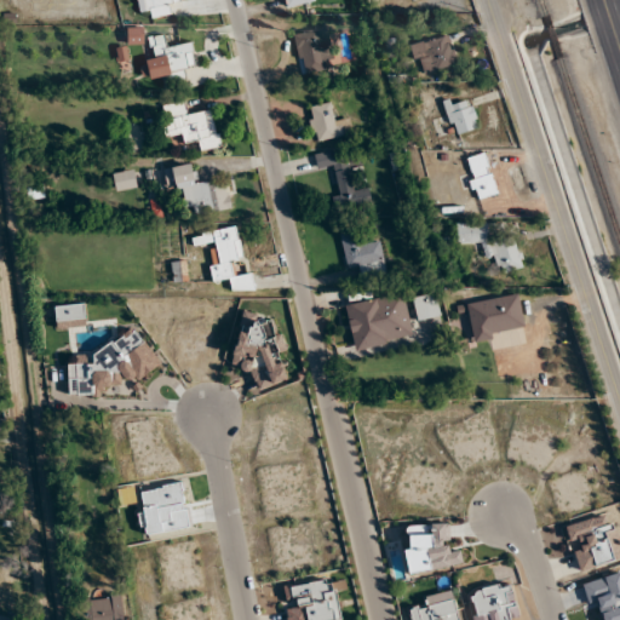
[(181,0),(141,0),(144,19),(173,15),(171,3),(182,1),(181,0)]
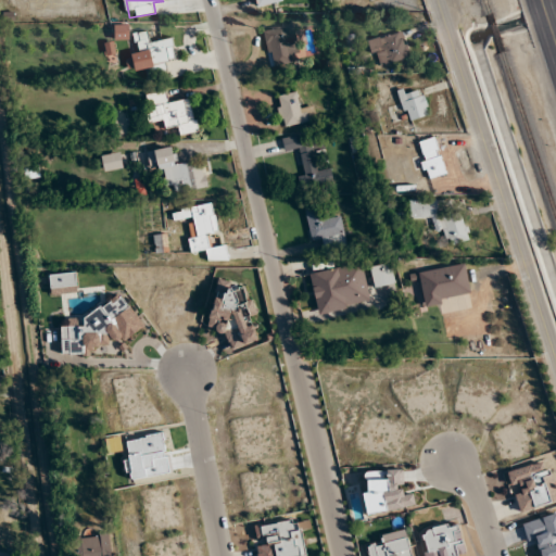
[(282,0),(256,0),(260,9),(282,0)]
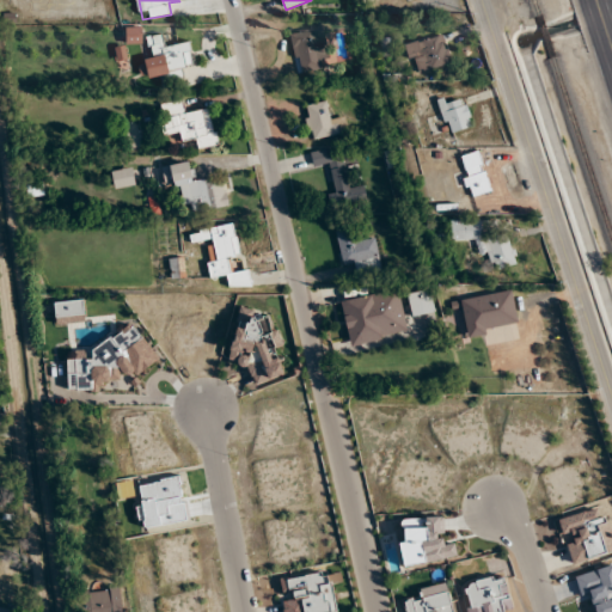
[(298,75),(322,71),(319,57),(329,55),(324,28),(289,34),(298,75)]
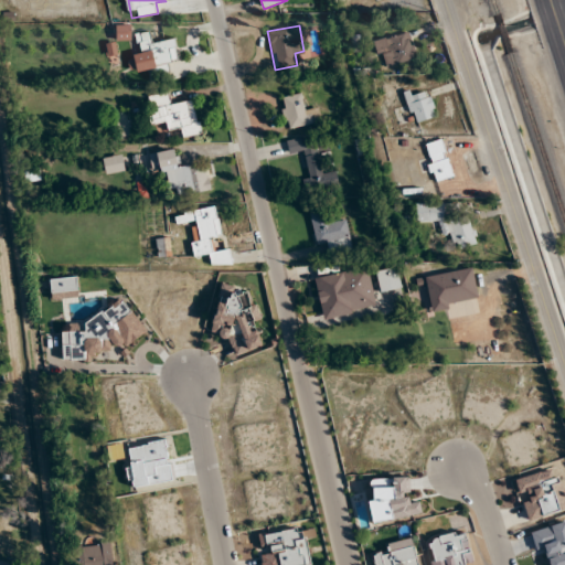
[(391,66),(417,57),(407,30),(373,43),(379,57),(386,54),(391,66)]
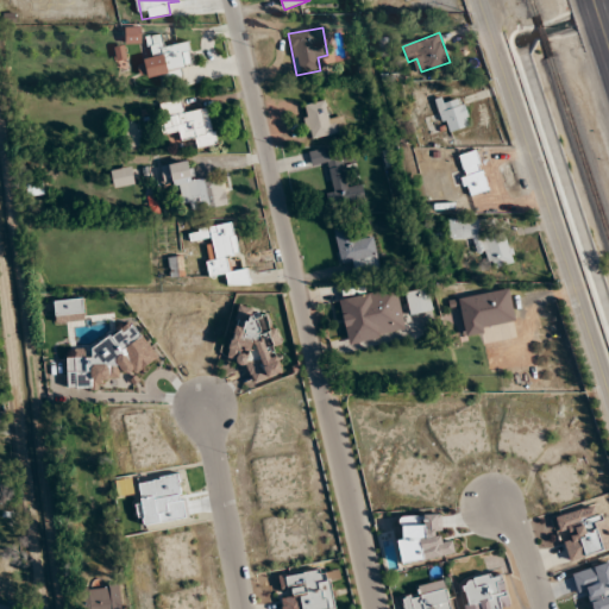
[(183,80),(181,67),(192,66),(189,42),(164,45),(163,35),(148,37),(151,61),(139,62),(140,76),(161,73),(163,82),(183,80)]
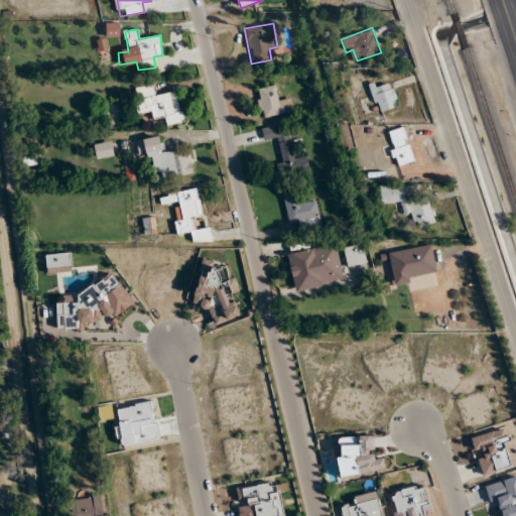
[(399,106),(390,82),(369,89),(378,113),(399,106)]
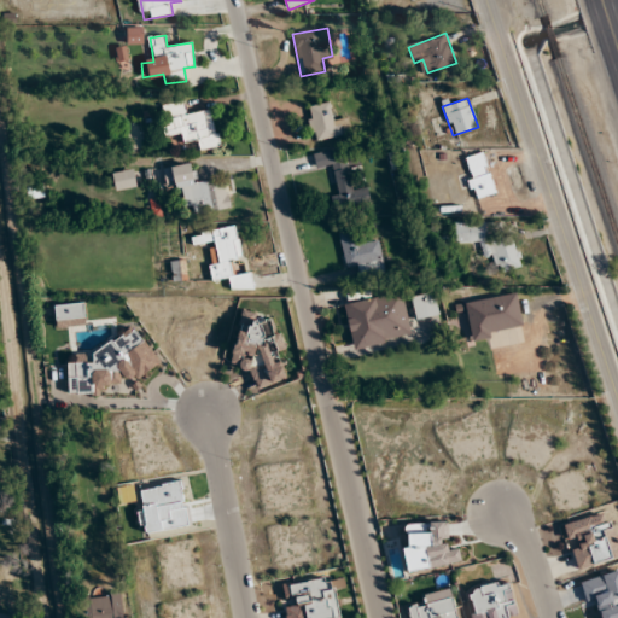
[(340,135),(333,100),(304,108),(313,141),(340,135)]
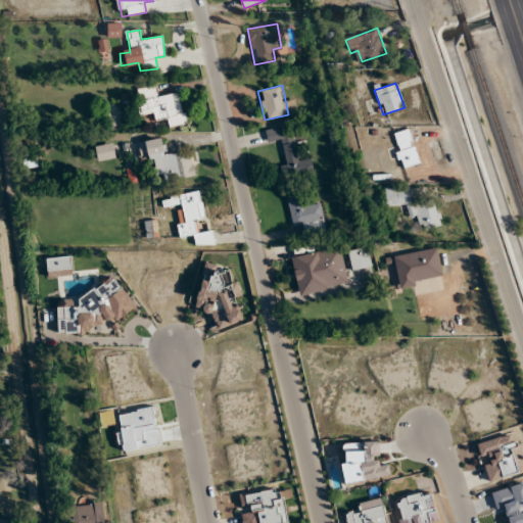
[(140,121),(164,116),(165,128),(185,125),(181,92),(157,96),(156,86),(135,89),(140,121)]
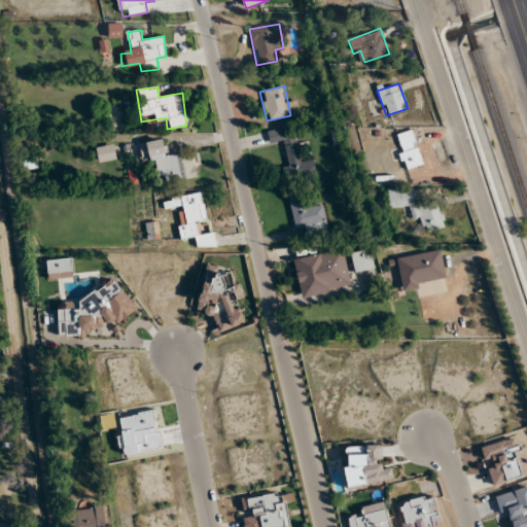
[(267,132),(270,143),(282,140),(287,166),(282,167),(284,179),(316,172),(314,161),(302,164),(293,126),(267,132)]
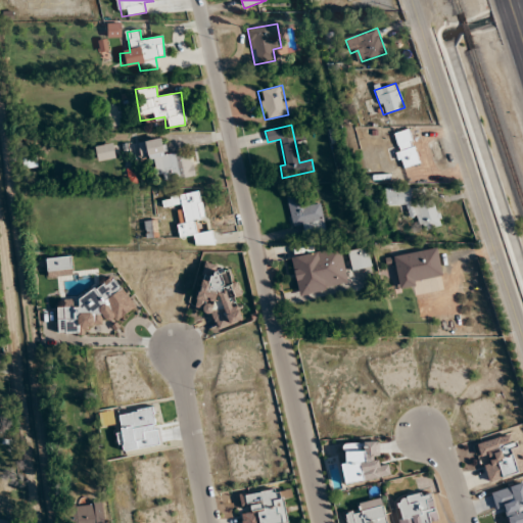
[(420,164),(409,130),(391,135),(401,170),(420,164)]
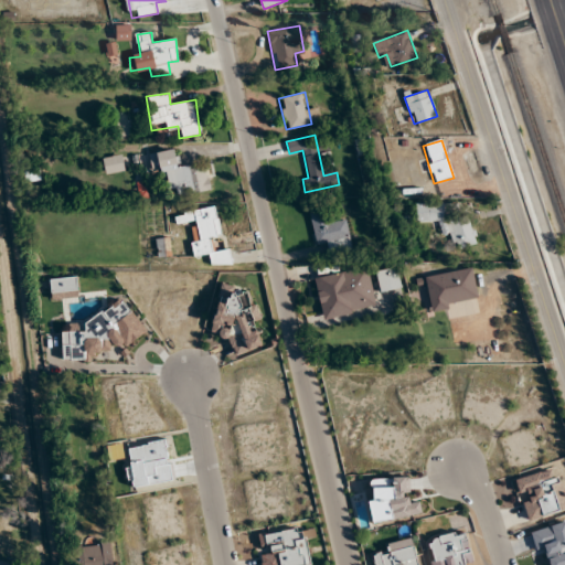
[(212,191),(209,166),(181,170),(178,149),(150,153),(152,174),(167,172),(171,198),(212,191)]
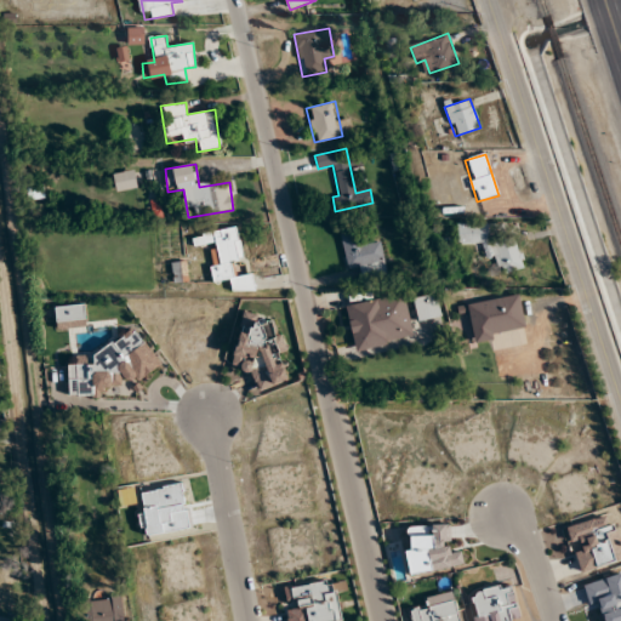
[(137,188),(135,170),(113,174),(115,192),(137,188)]
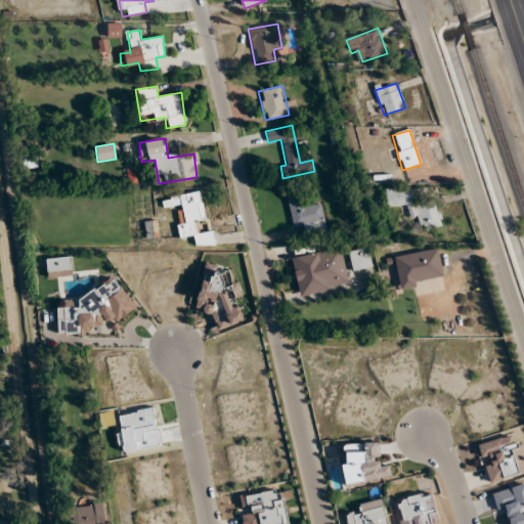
[(412,187),(385,189),(386,208),(407,206),(408,219),(420,218),(421,230),(440,228),(438,203),(413,205),(412,187)]
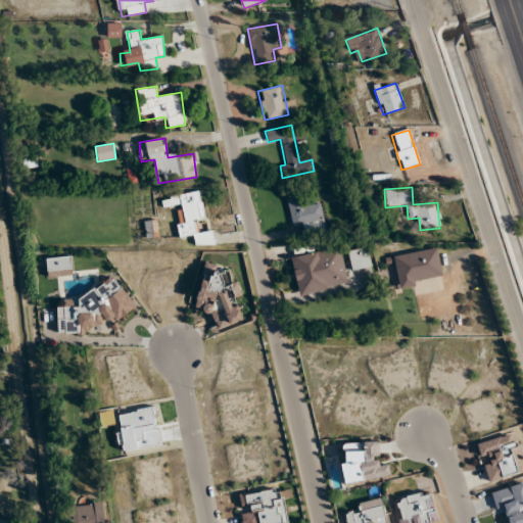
[(203,220),(201,194),(163,196),(163,206),(177,205),(179,237),(193,237),(194,245),(214,244),(214,232),(198,233),(198,221),(203,220)]
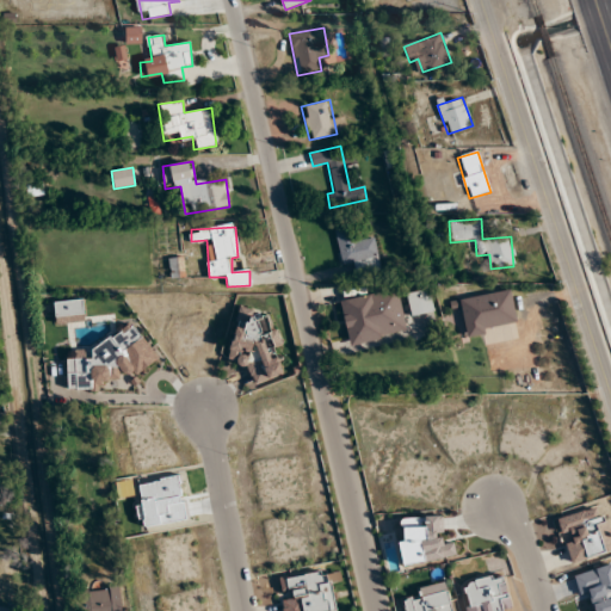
[(334,230),(341,266),(355,264),(357,277),(382,271),(374,234),(349,240),(346,228),(334,230)]
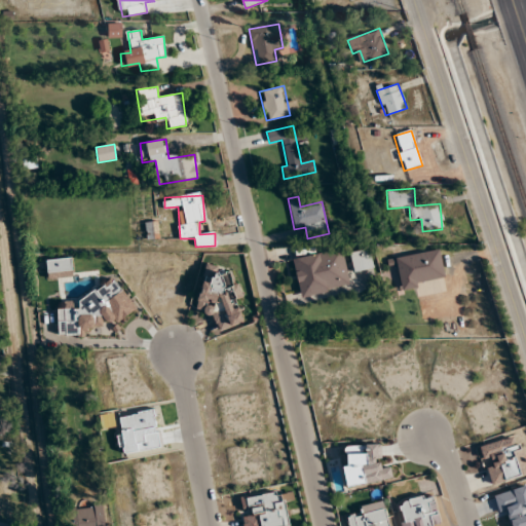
[(147,222),(147,238),(156,238),(156,222),(147,222)]
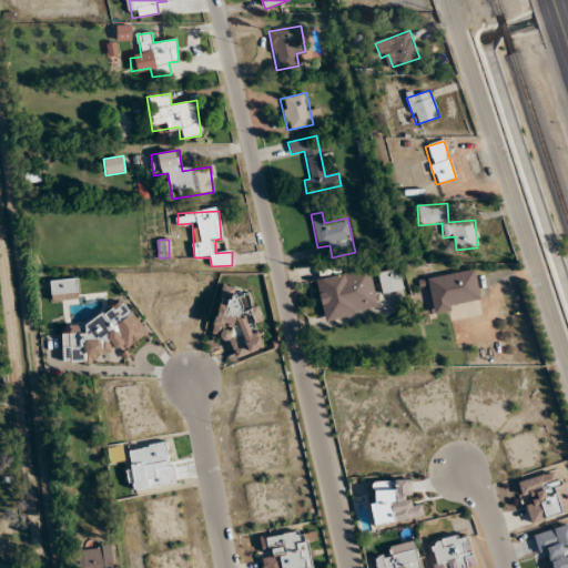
[(379,308),(371,267),(315,280),(325,321),(379,308)]
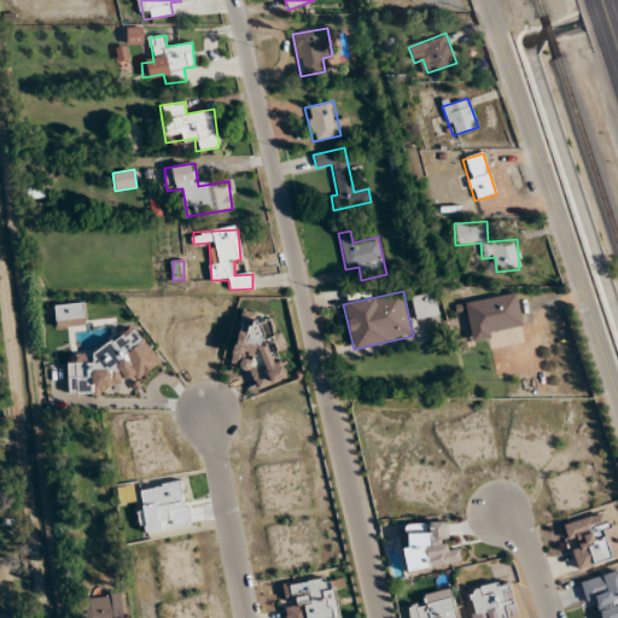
[(410,297),(415,320),(439,315),(435,292),(410,297)]
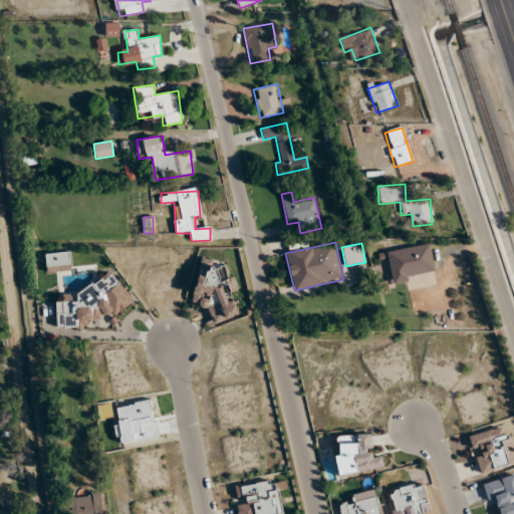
[(430,243),(387,252),(393,283),(436,274),(430,243)]
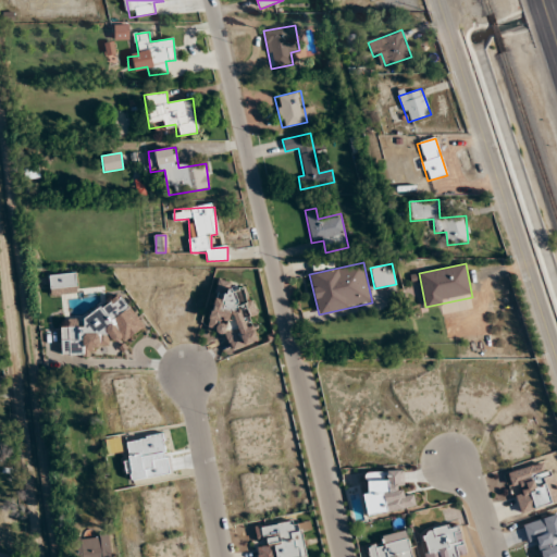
[(215,331),(224,329),(230,349),(258,343),(251,317),(258,314),(254,301),(248,302),(244,284),(226,288),(226,294),(208,298),(215,331)]
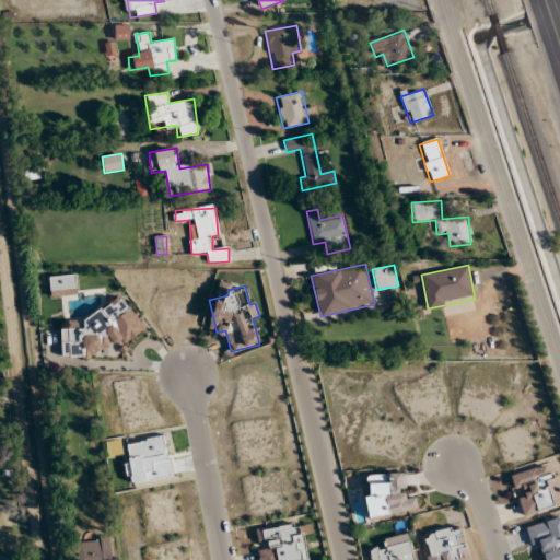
[(61,329),(61,358),(86,358),(101,349),(104,349),(109,346),(109,341),(127,341),(144,331),(123,296),(84,319),(84,329),(61,329)]
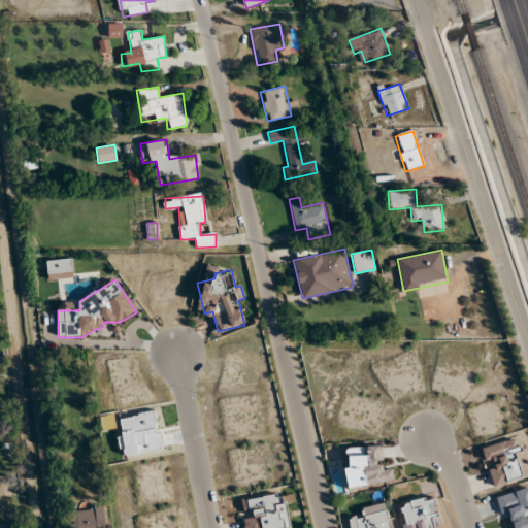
[(527,476),(527,463),(522,438),(483,449),(492,487),(527,476)]
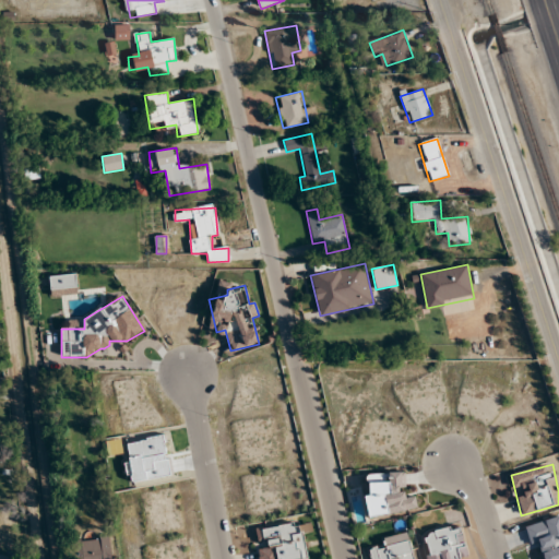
[(258,558),(306,558),(300,522),(256,530),(258,540),(265,539),(266,547),(257,549),(258,558)]
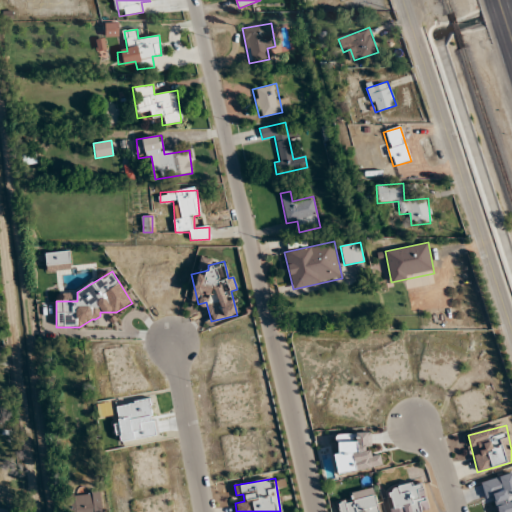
[(428,511),(422,481),(385,489),(389,511),(428,511)]
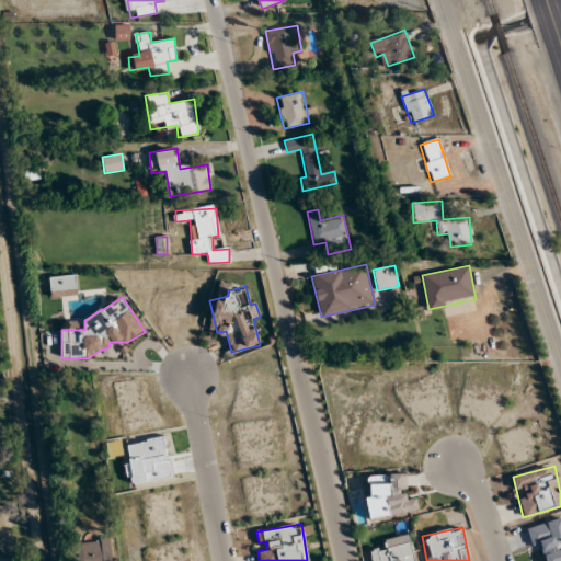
[(0,548),(20,552),(22,537),(0,531),(0,548)]
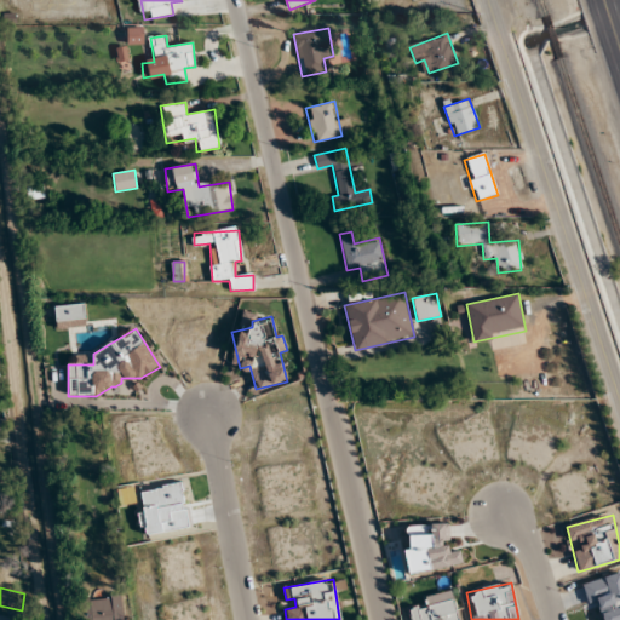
[(411,619),(459,619),(453,591),(418,598),(420,609),(409,612),(411,619)]
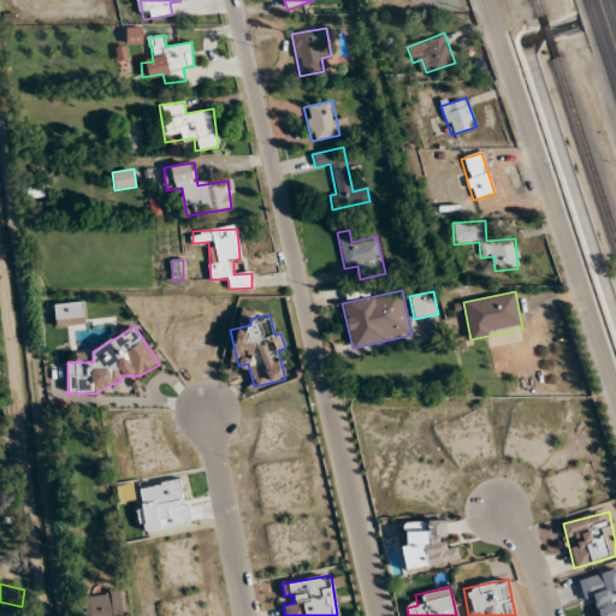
[(123,615),(122,593),(80,596),(81,615),(123,615)]
